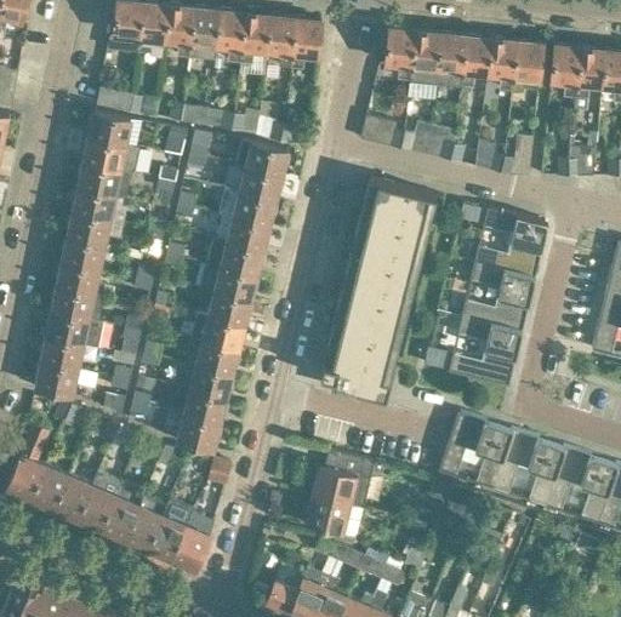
[(9,17),(22,21),(27,0),(0,0),(0,3),(0,28),(5,30),(9,17)]
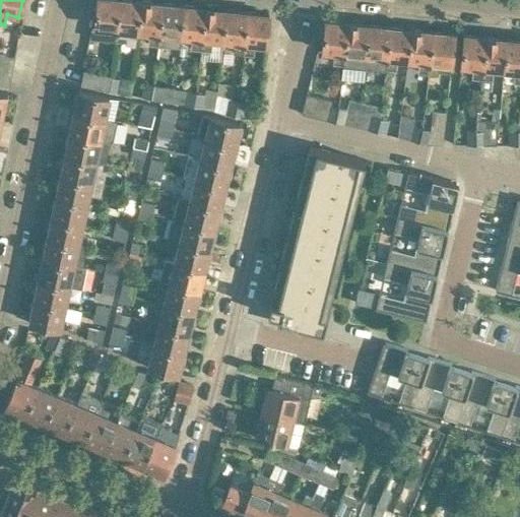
[(117,43),(121,1),(115,0),(99,0),(96,28),(94,28),(93,29),(92,29),(92,30),(90,40),(107,42),(117,43)]
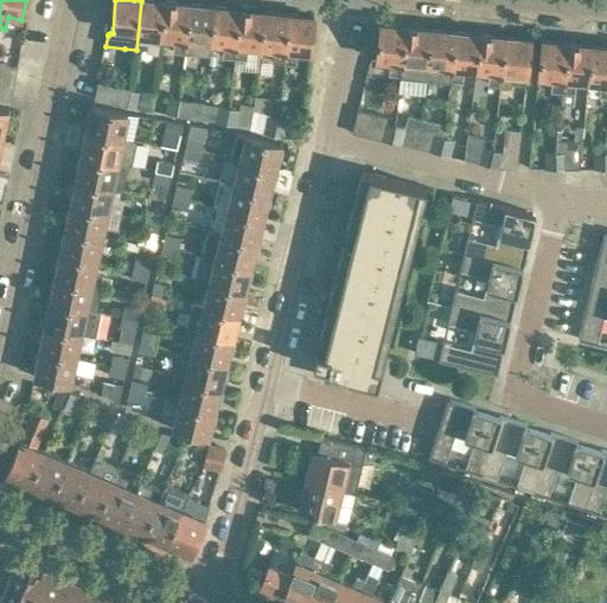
[(163,40),(166,4),(141,1),(136,50),(148,51),(149,39),(163,40)]
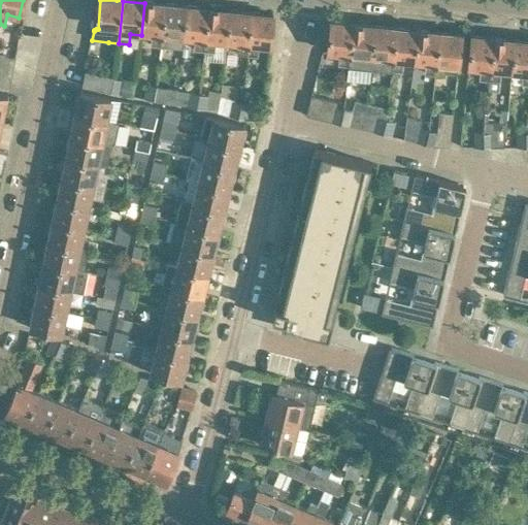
[(162,48),(166,5),(144,3),(141,35),(152,37),(152,47),(162,48)]
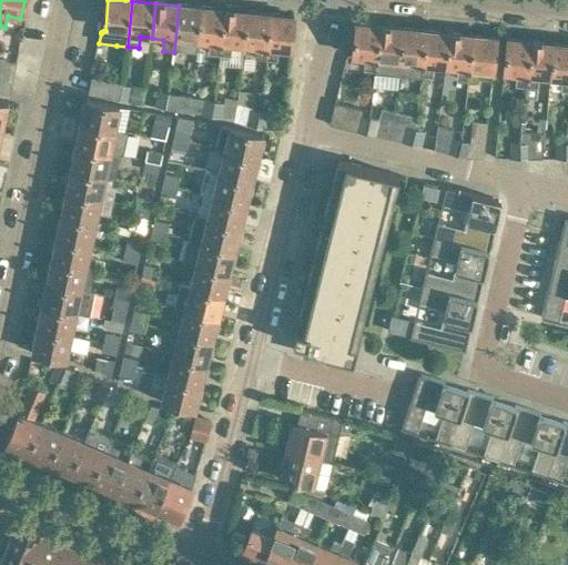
[(199,43),(202,8),(179,6),(174,52),(198,54),(199,43)]
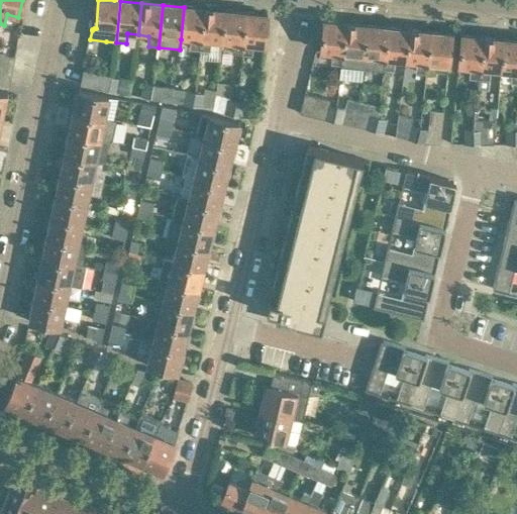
[(200,52),(205,9),(184,7),(181,39),(192,40),(191,50),(200,52)]
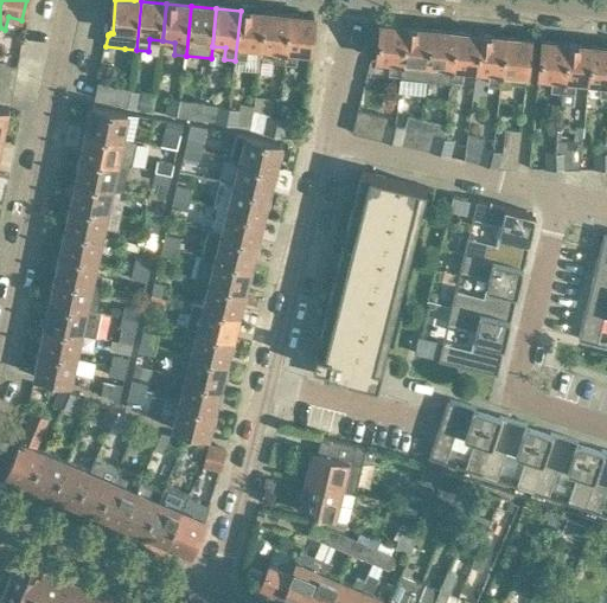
[(261,51),(266,14),(241,11),(235,61),(247,62),(248,50),(261,51)]
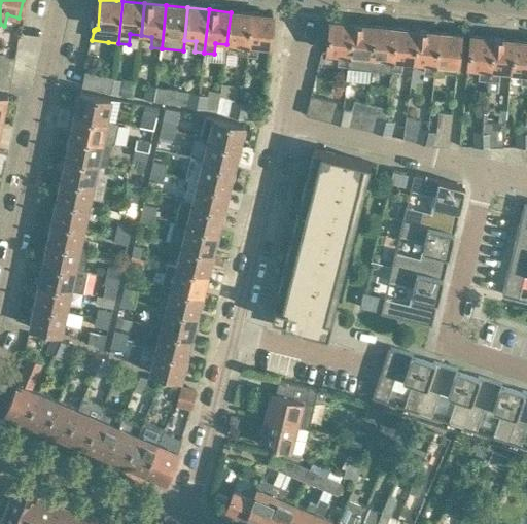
[(247,57),(251,14),(231,12),(226,44),(239,45),(238,56),(247,57)]
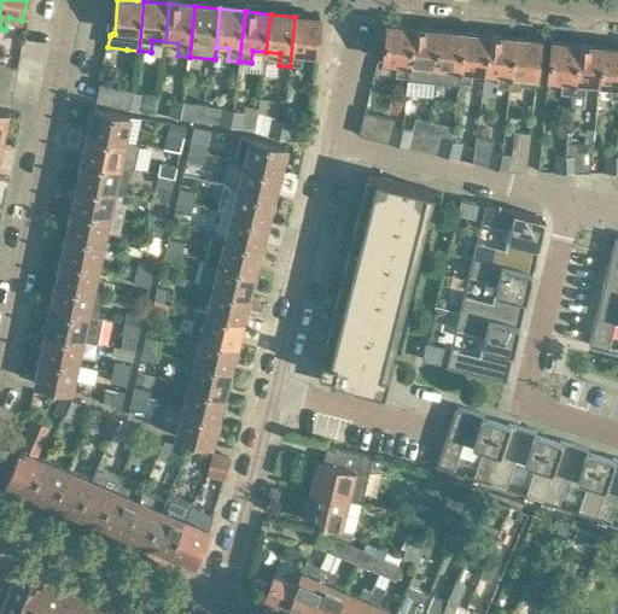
[(318,56),(321,19),(295,17),(290,66),(302,68),(303,54),(318,56)]
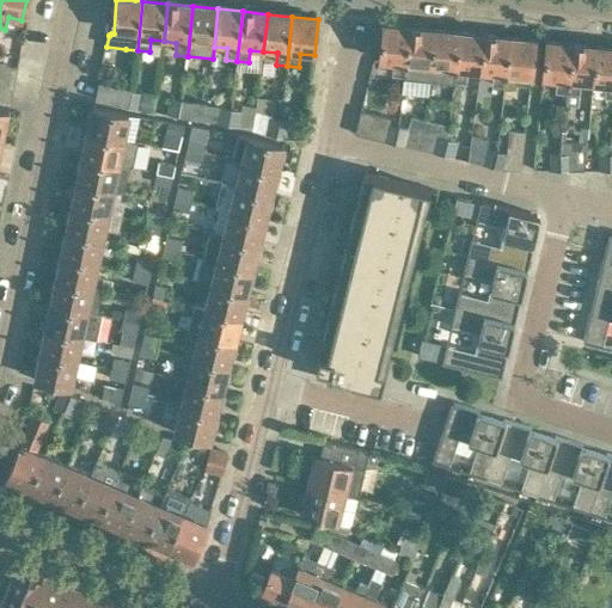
[(405,79),(410,29),(385,26),(380,63),(393,65),(392,78),(405,79)]
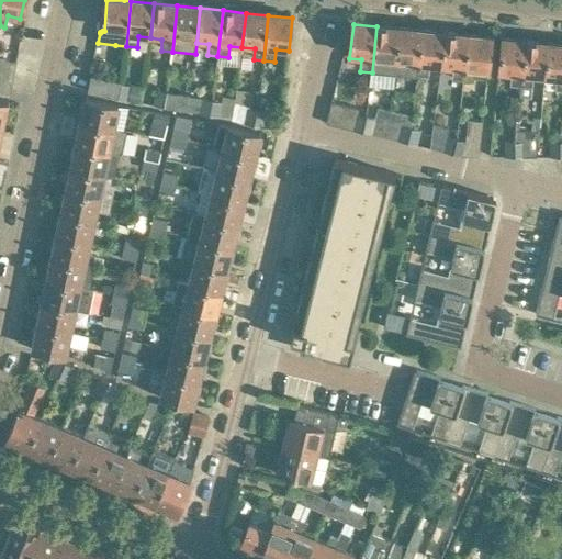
[(395,73),(400,29),(377,26),(372,73),(382,73),(382,71),(395,73)]
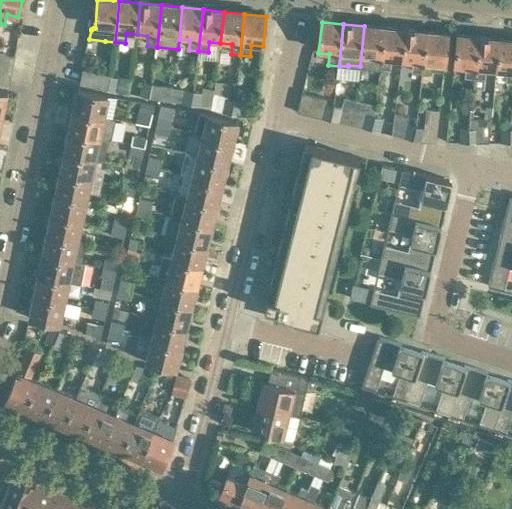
[(380,70),(385,29),(364,26),(360,66),(370,67),(370,69),(380,70)]
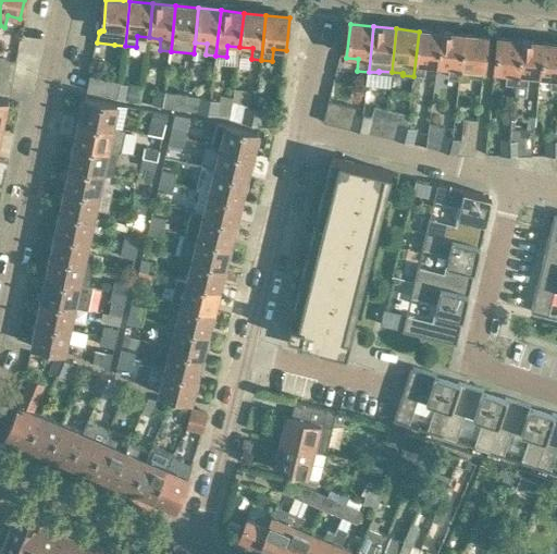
[(437,68),(442,34),(419,32),(413,76),(425,77),(426,66),(437,68)]
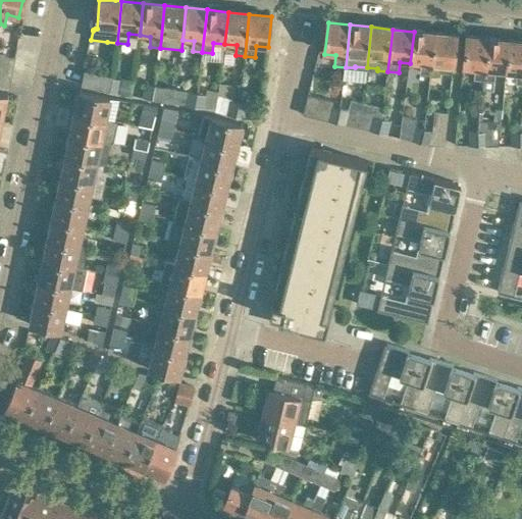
[(430,75),(434,34),(414,32),(410,63),(421,64),(420,74),(430,75)]
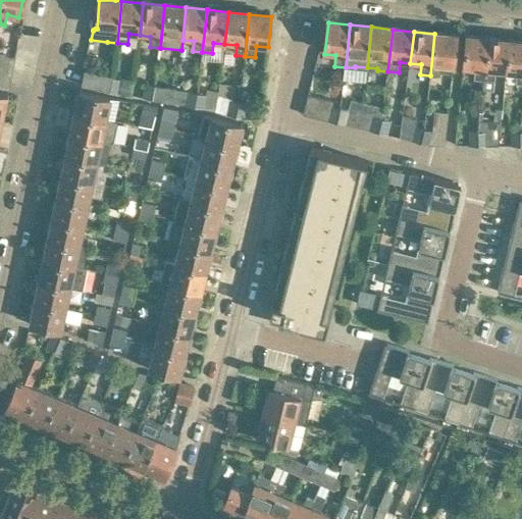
[(454,66),(457,36),(434,34),(430,75),(440,76),(441,65),(454,66)]
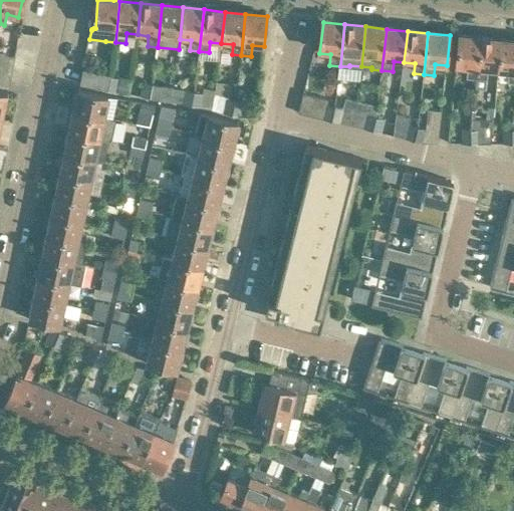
[(476,80),(481,38),(459,36),(456,66),(468,67),(467,79),(476,80)]
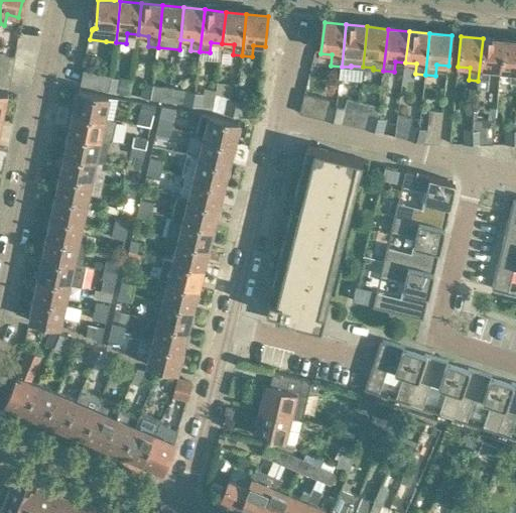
[(500,72),(503,40),(483,38),(478,81),(479,81),(478,89),(488,90),(488,82),(489,82),(490,71),(500,72)]
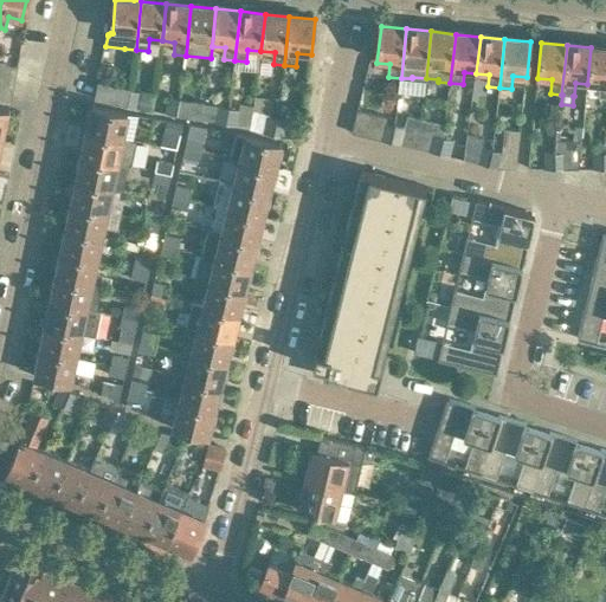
[(605,98),(605,49),(591,47),(587,84),(600,85),(599,98),(605,98)]
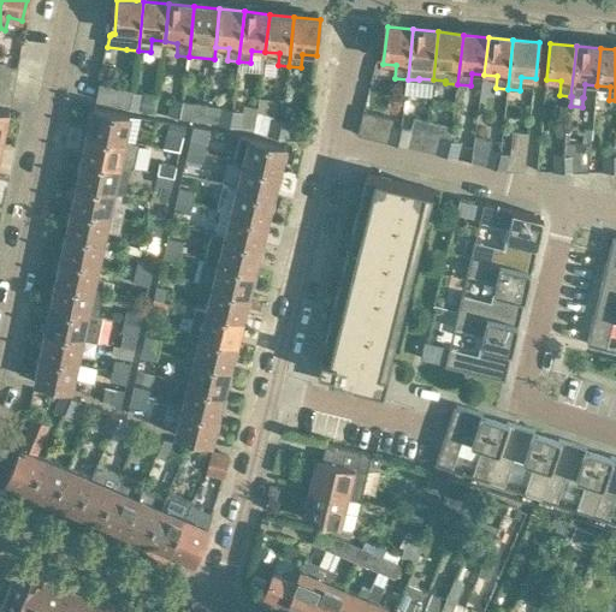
[(0,84),(15,88),(18,71),(0,66),(0,84)]
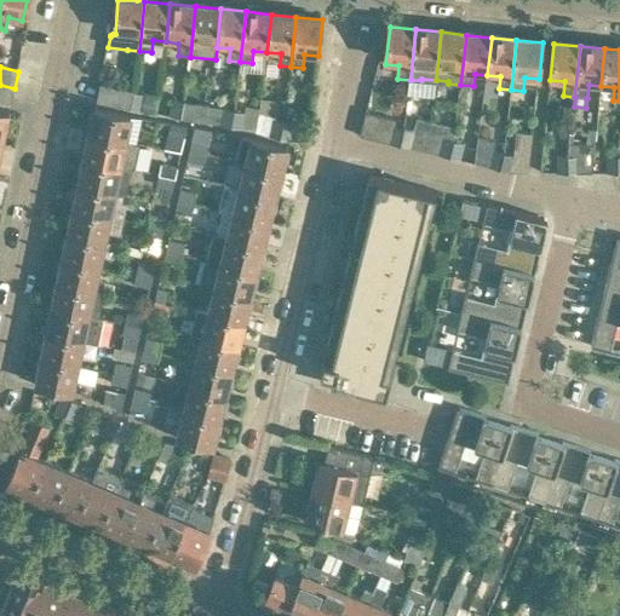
[(0,102),(11,104),(15,88),(0,85),(0,102)]
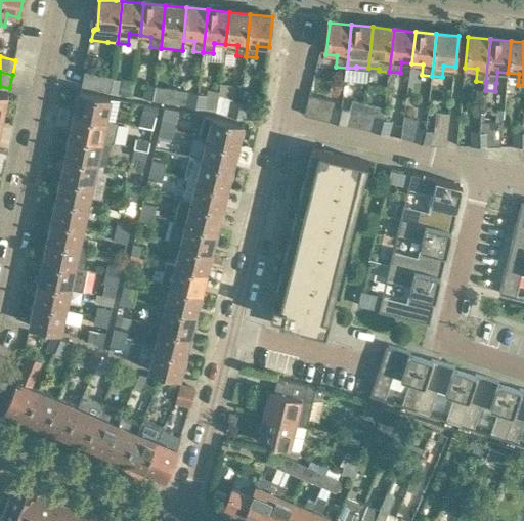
[(111,94),(114,80),(84,74),(81,88),(111,94)]
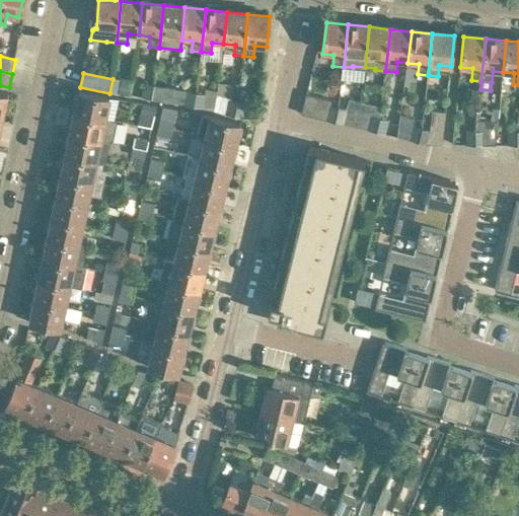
[(122,81),(113,79),(109,93),(119,95),(119,94),(122,81)]
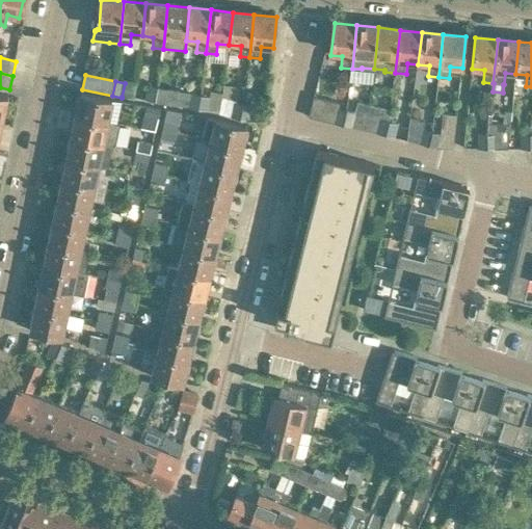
[(156,104),(158,89),(158,88),(149,86),(145,101),(145,102),(156,104)]
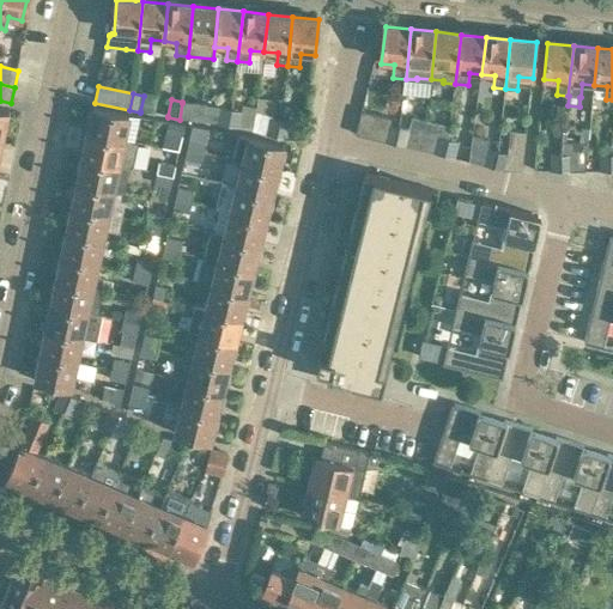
[(275,139),(280,122),(275,121),(277,103),(258,101),(256,114),(255,114),(253,134),(275,139)]
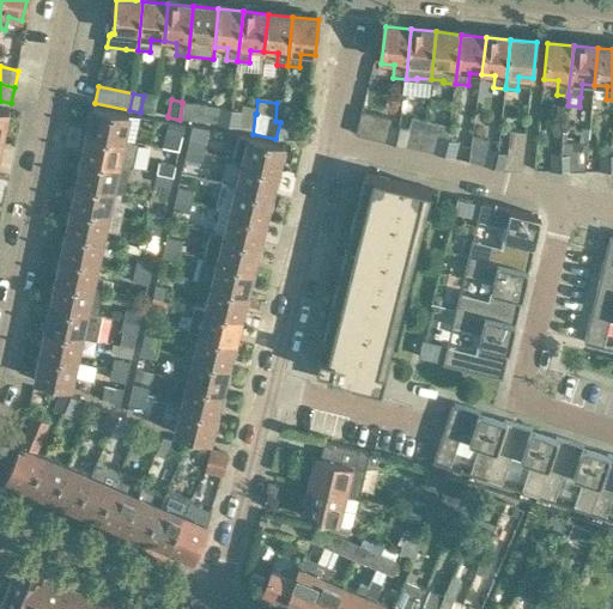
[(206,125),(207,108),(206,107),(206,105),(182,103),(180,120),(206,125)]
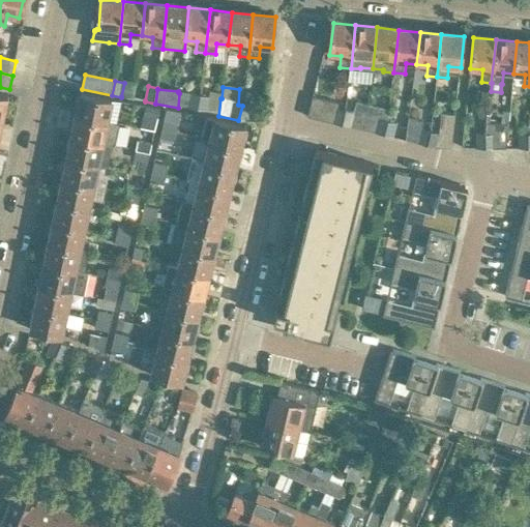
[(198,112),(201,95),(179,93),(178,108),(198,112)]
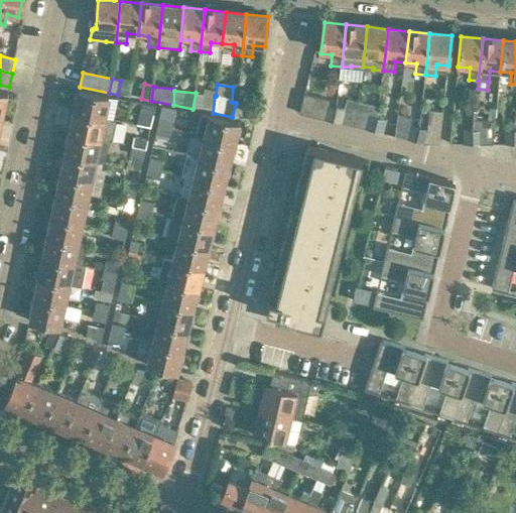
[(108,101),(109,98),(79,92),(78,95),(76,96),(74,103),(76,105),(74,113),(114,122),(114,121),(118,103),(108,101)]
